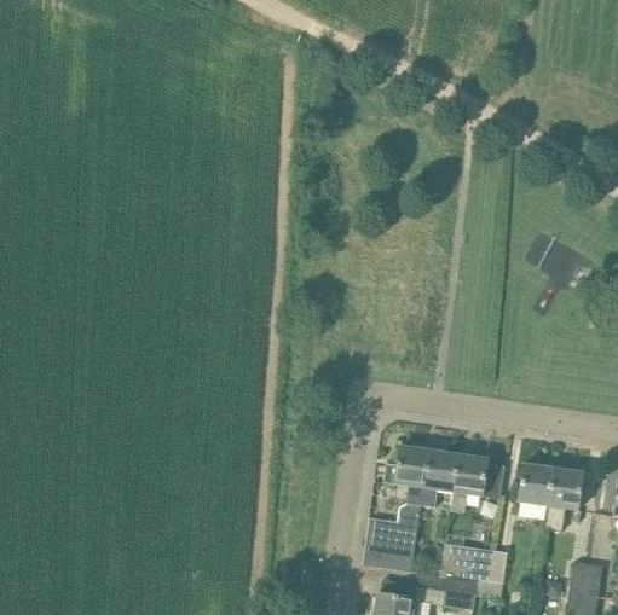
[(421,504),(422,504),(429,448),(400,445),(398,464),(386,462),(383,481),(410,486),(408,502),(400,505),(398,521),(419,523),(421,504)]
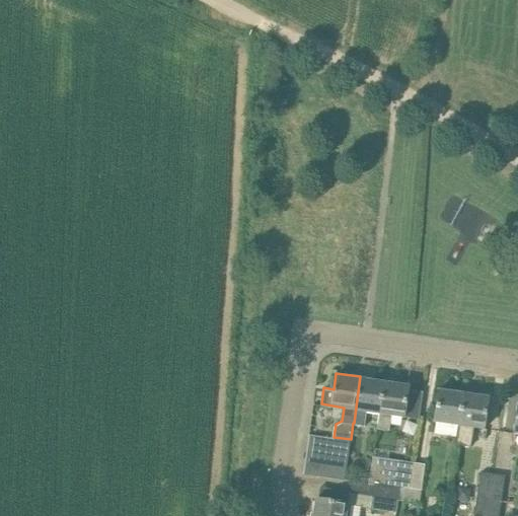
[(367,411),(379,413),(384,379),(360,376),(354,423),(365,425),(367,411)]
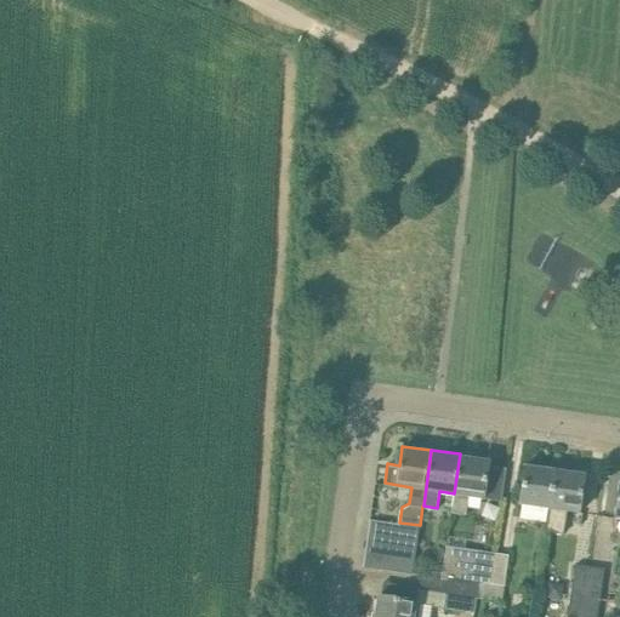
[(460,453),(454,493),(451,510),(467,513),(470,496),(484,497),(489,458),(460,453)]
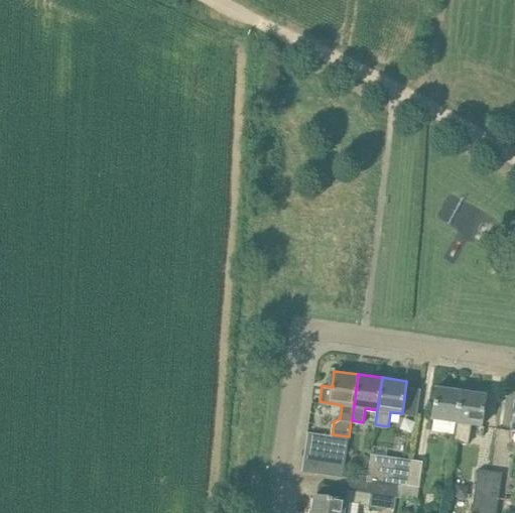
[(432,416),(457,420),(461,389),(437,385),(432,416)]
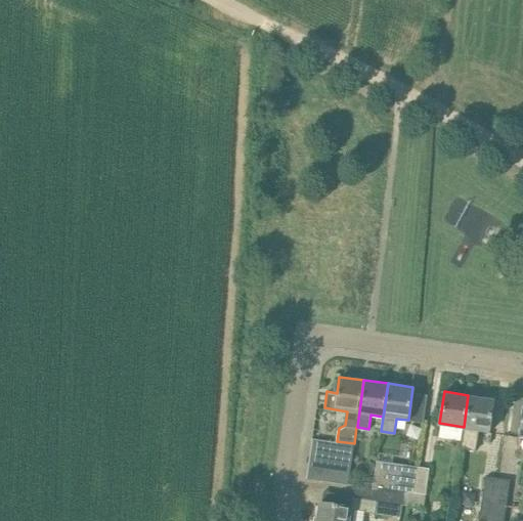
[(493,398),(468,395),(464,427),(461,447),(475,449),(478,430),(489,431),(493,398)]
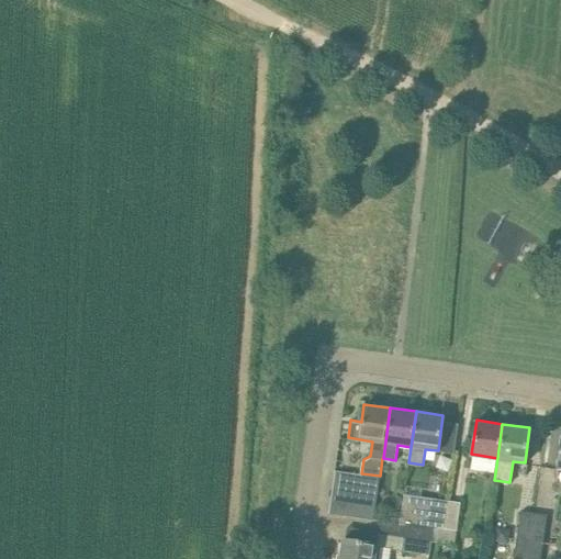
[(352,471),(350,484),(378,489),(380,476),(361,473),(352,471)]
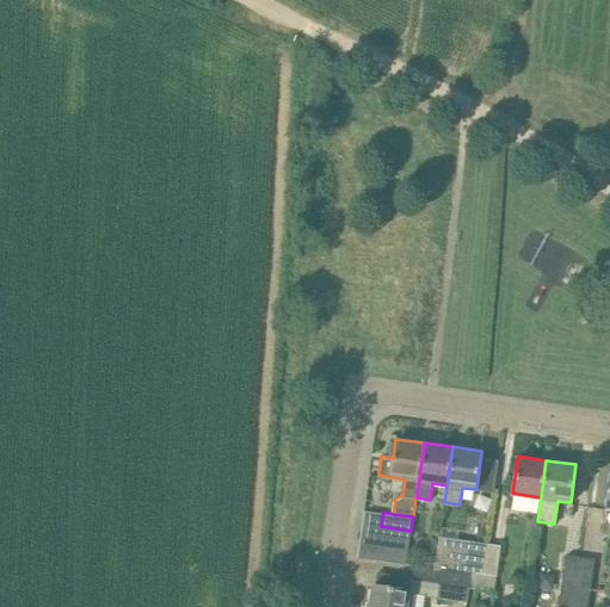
[(381,526),(379,540),(408,545),(411,531),(381,526)]
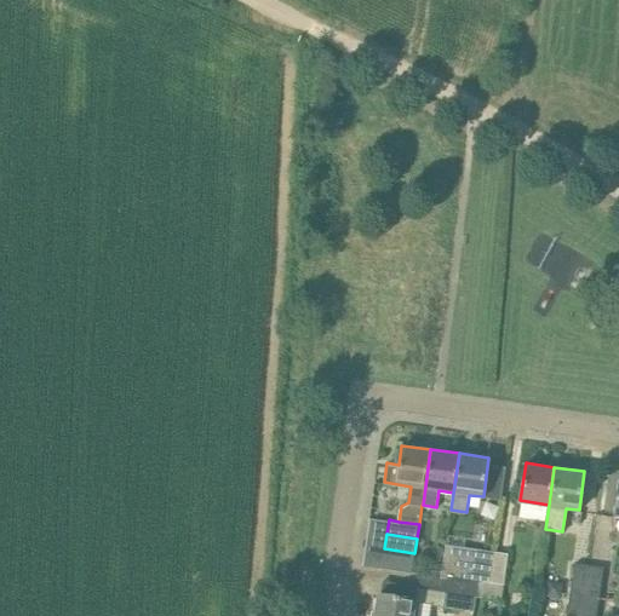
[(475,577),(483,579),(488,550),(446,542),(441,575),(475,579),(475,577)]
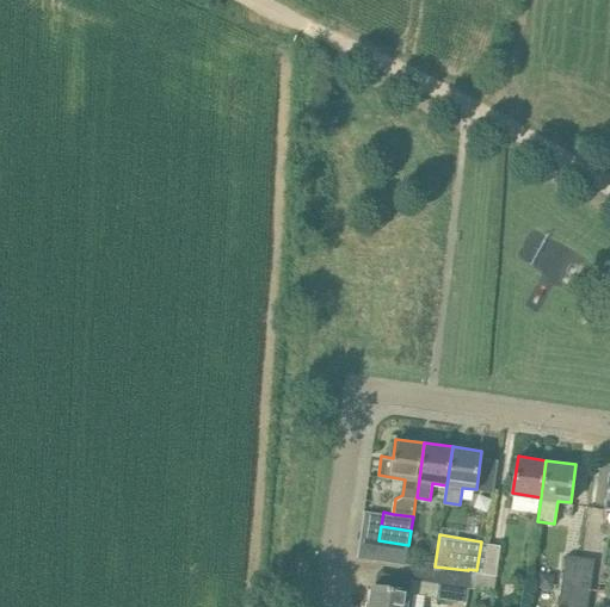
[(406,562),(408,545),(379,540),(376,558),(406,562)]
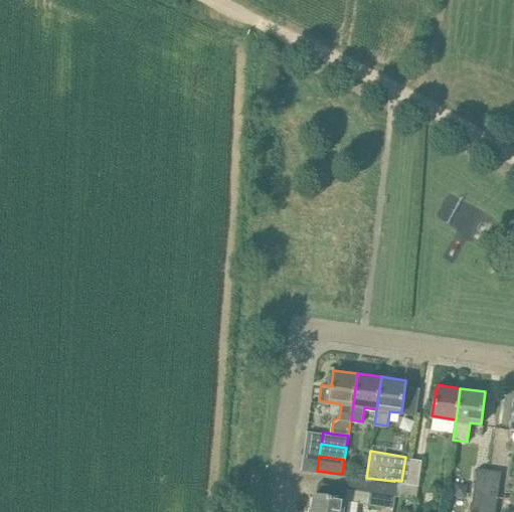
[(421,459),(405,457),(401,481),(400,495),(416,497),(421,459)]
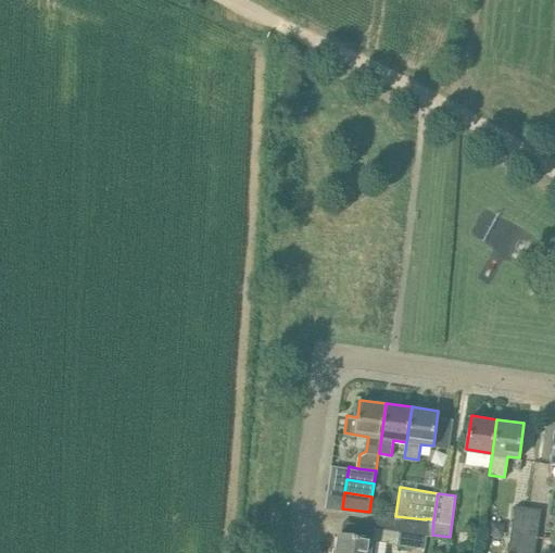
[(507,552),(521,552),(529,506),(515,504),(507,552)]
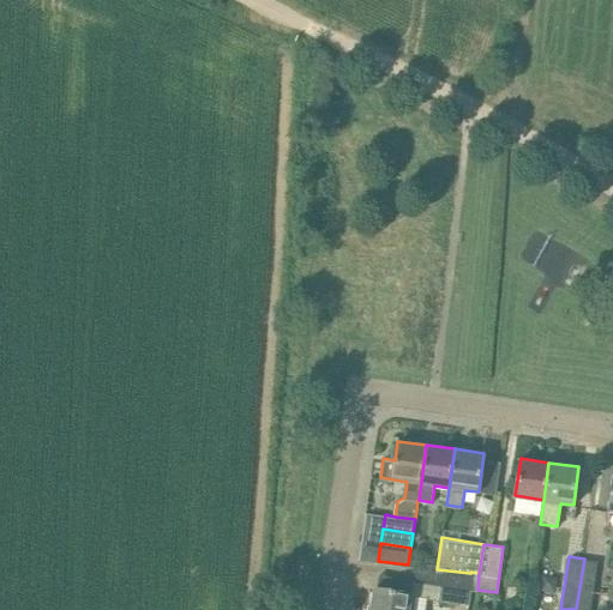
[(584,559),(576,609),(590,609),(599,560),(584,559)]
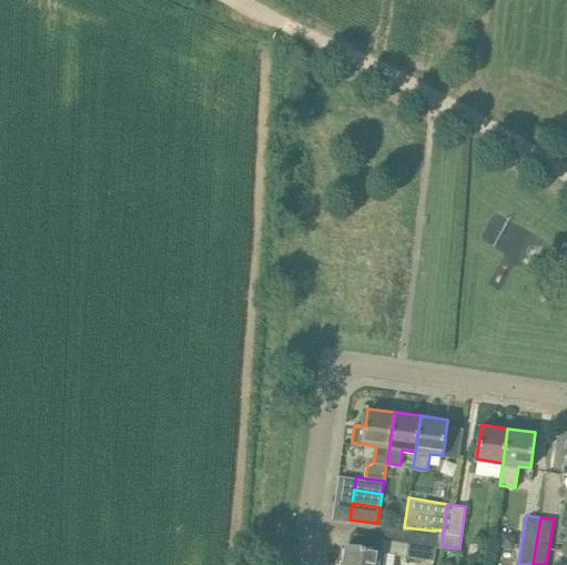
[(383,524),(381,537),(408,542),(415,543),(436,546),(442,546),(443,531),(435,530),(435,531),(404,527),(404,528),(383,524)]
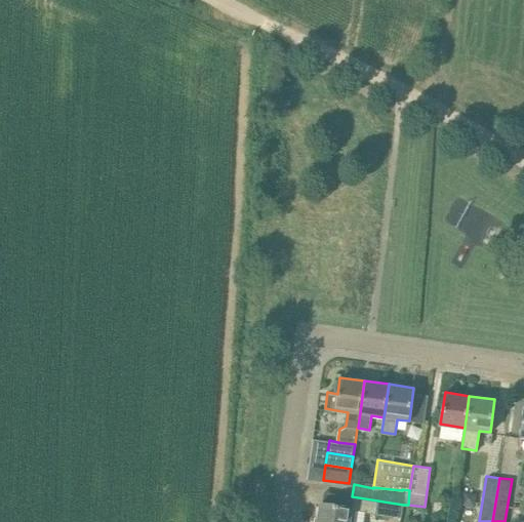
[(377,500),(375,513),(383,514),(401,516),(403,505),(384,502),(377,500)]
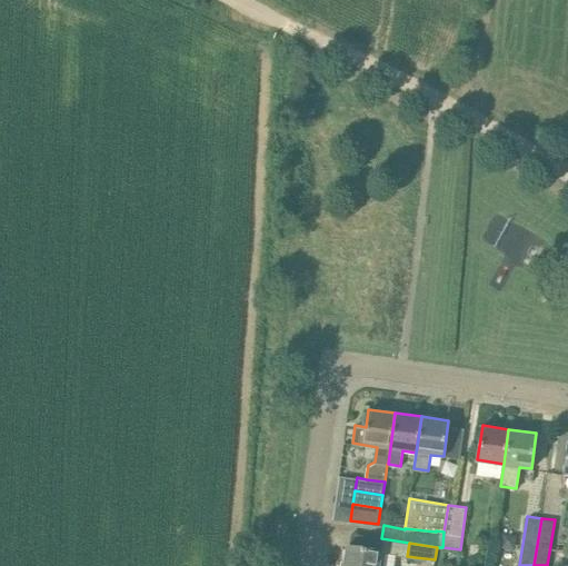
[(342,565),(387,565),(382,565),(386,550),(347,545),(342,565)]
